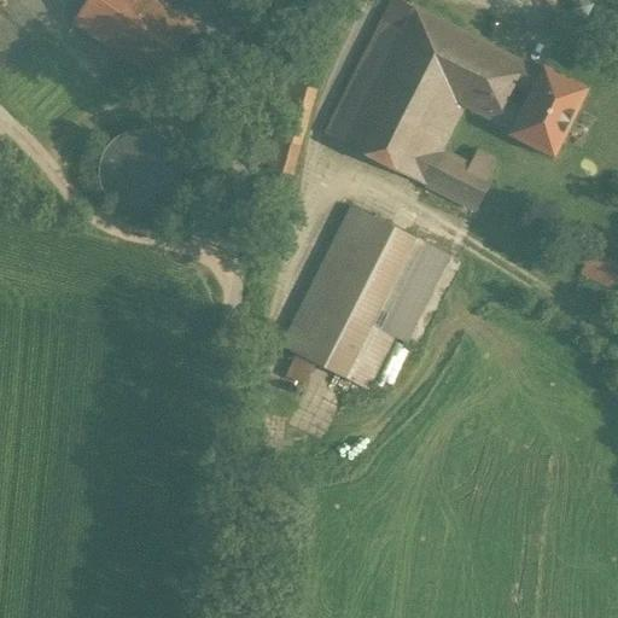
[(194,25),(157,0),(87,0),(71,23),(156,81),(194,25)]
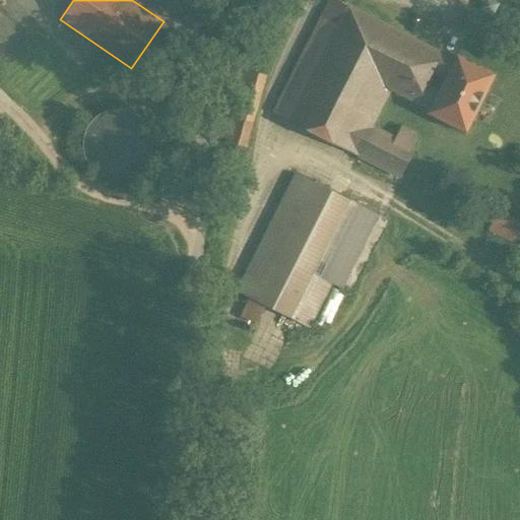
[(367,15),(335,0),(328,0),(271,114),(356,155),(356,154),(400,176),(412,150),(409,148),(415,136),(400,129),(394,141),(369,129),(389,87),(427,107),(450,56),(367,16),(367,15)]
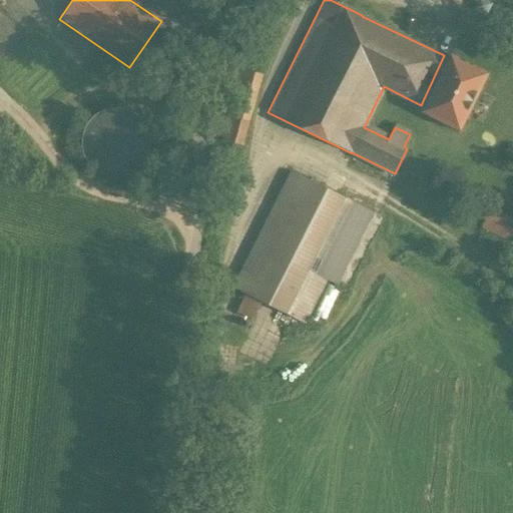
[(486,75),(444,55),(421,105),(417,114),(459,133),(467,116),(479,91),(479,90),(486,75)]
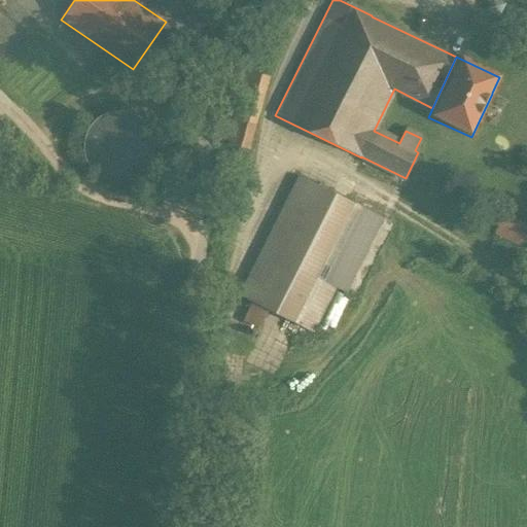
[(247,71),(226,144),(247,150),(268,77),(247,71)]
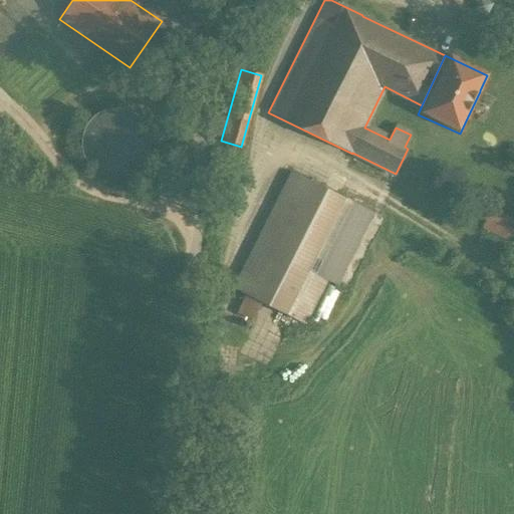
[(148,156),(150,143),(147,130),(139,118),(127,111),(114,108),(101,111),(90,119),(83,131),(80,144),(83,157),(91,168),(102,176),(115,178),(129,175),(140,167),(148,156)]
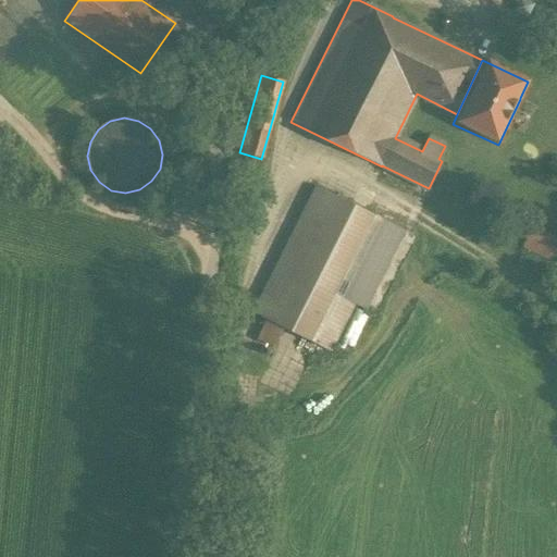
[(375,217),(314,186),(252,311),(331,351),(355,304),(364,309),(404,231),(375,217)]
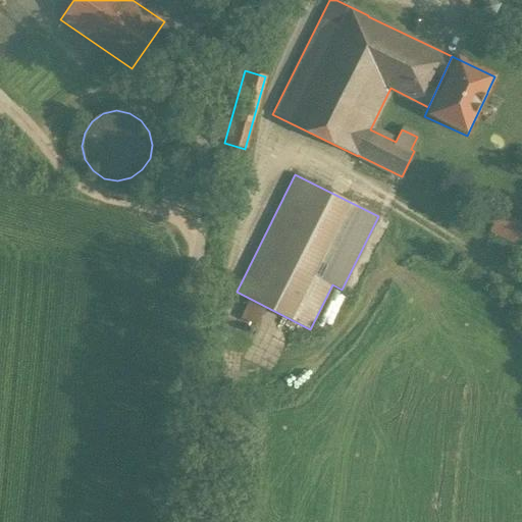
[(521,243),(521,225),(499,213),(490,229),(521,246),(521,243)]
